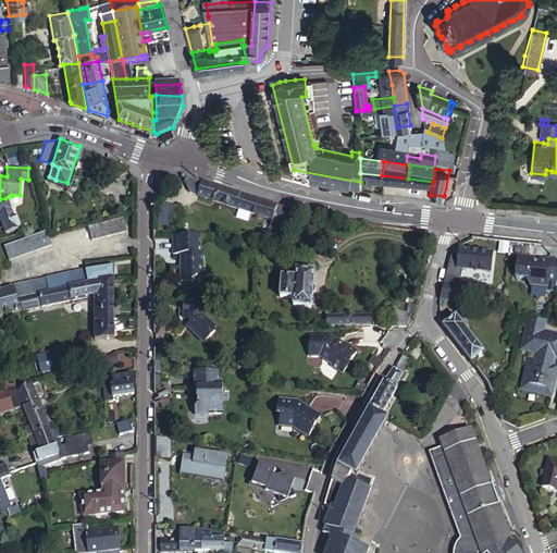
[(277,203),(201,180),(197,194),(272,217),(273,213),(277,203)]
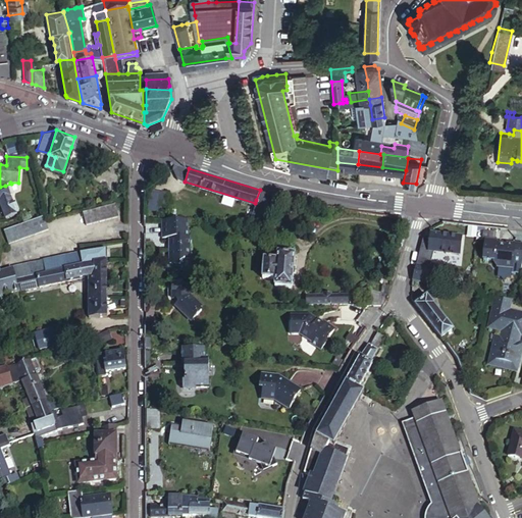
[(17,217),(5,186),(0,187),(0,201),(7,221),(17,217)]
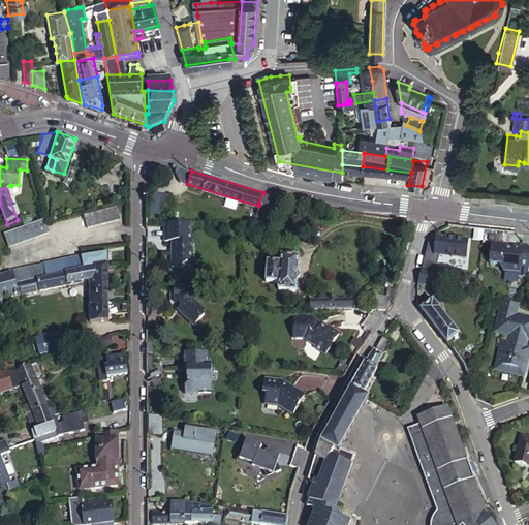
[(154,191),(153,206),(170,207),(170,192),(154,191)]
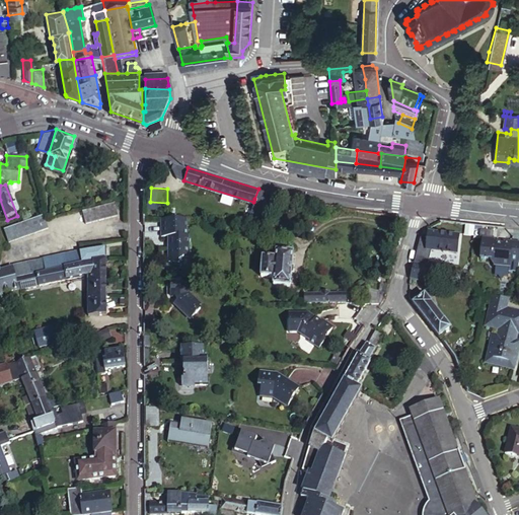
[(262,201),(272,204),(274,193),(258,189),(254,199),(262,201)]
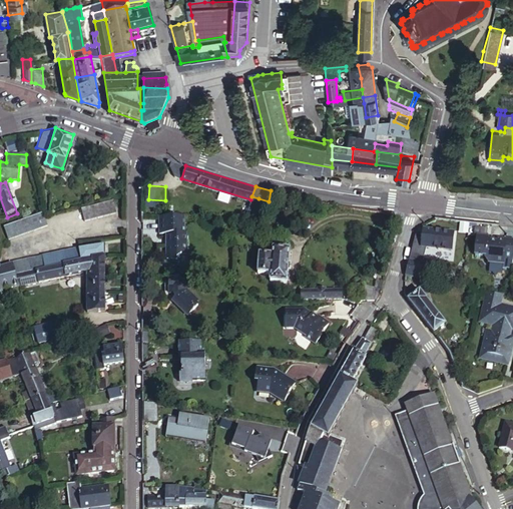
[(115,210),(111,196),(79,205),(83,219),(115,210)]
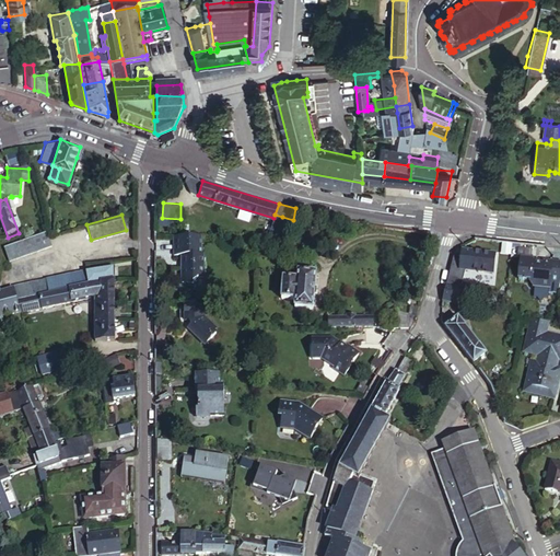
[(45,230),(21,239),(25,253),(50,243),(45,230)]
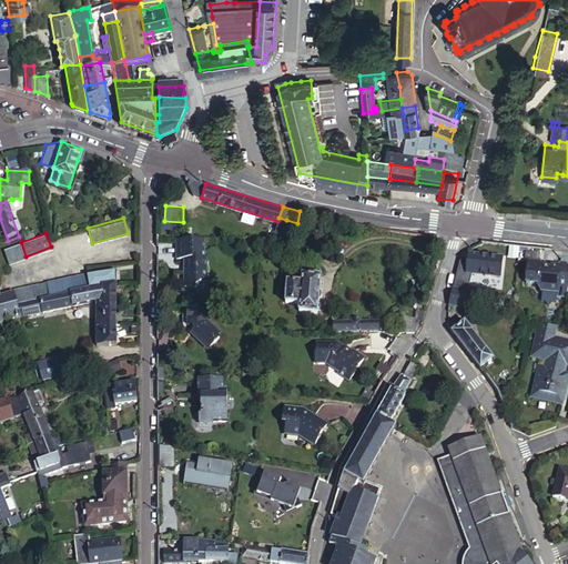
[(188,233),(174,233),(173,252),(181,252),(181,255),(184,259),(181,261),(179,281),(190,282),(194,275),(202,277),(203,254),(200,253),(201,234),(188,233)]
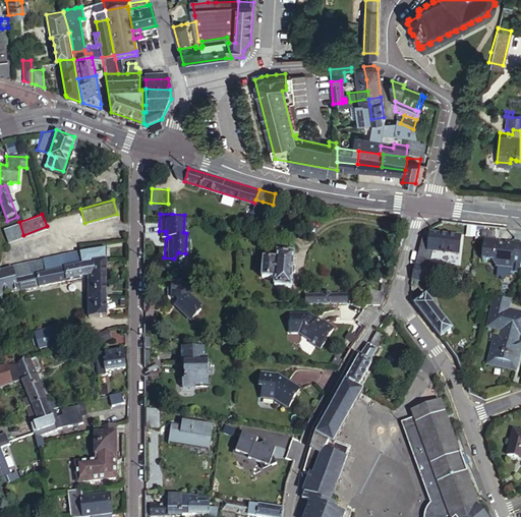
[(7,240),(23,235),(19,222),(2,228),(7,240)]
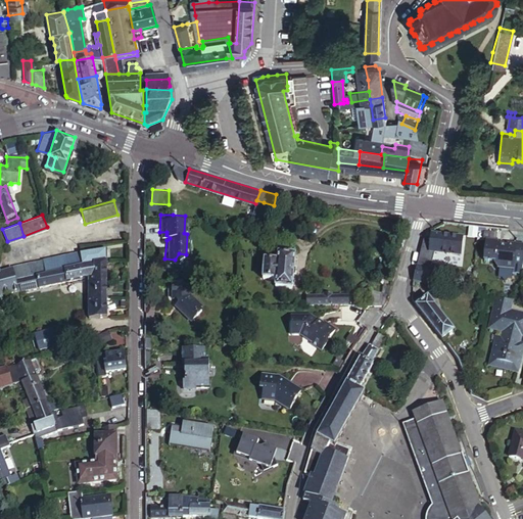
[(511,271),(521,272),(522,261),(522,245),(522,241),(506,239),(505,242),(497,242),(498,237),(483,235),(481,256),(491,258),(491,260),(495,265),(512,267),(511,271)]
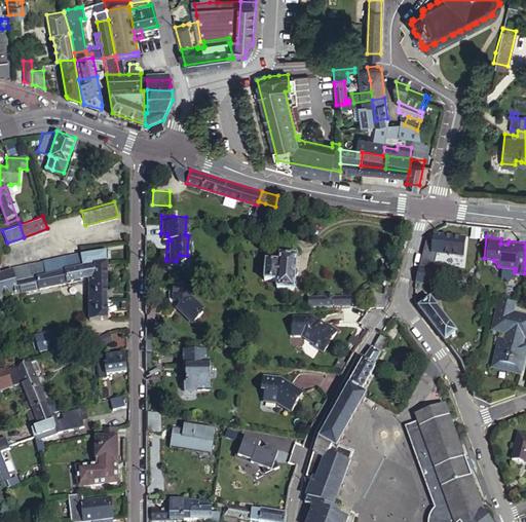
[(106,248),(83,253),(80,253),(81,254),(83,265),(89,264),(92,263),(106,261),(106,248)]
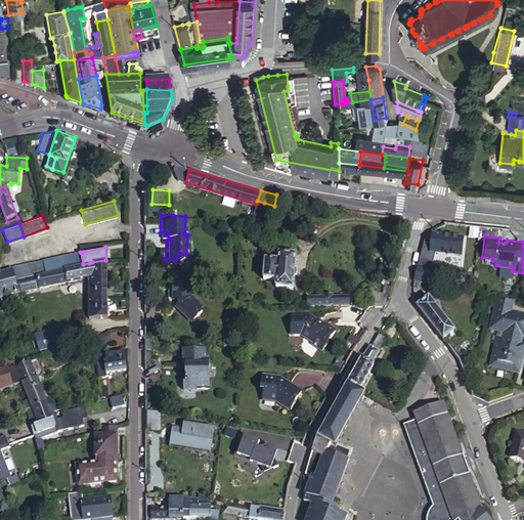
[(260,257),(259,276),(273,277),(273,286),(291,287),(294,253),(275,252),(275,258),(260,257)]
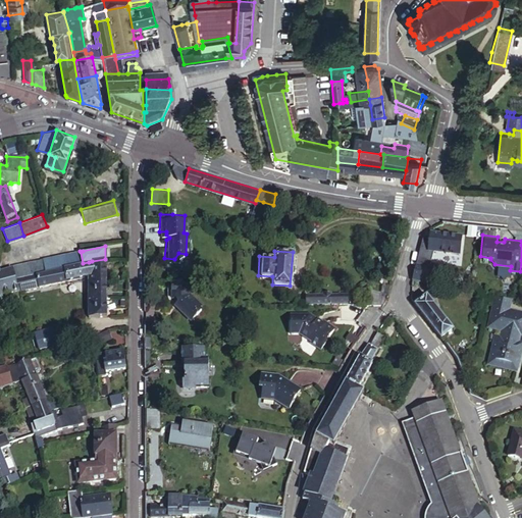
[(68,254),(71,265),(83,263),(81,252),(68,254)]
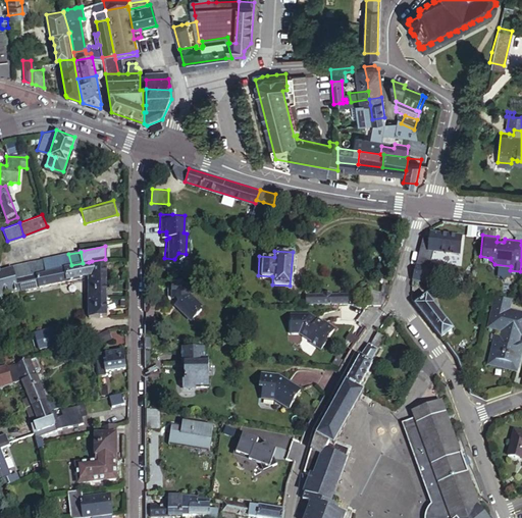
[(44,259),(46,270),(64,267),(71,265),(68,254),(44,259)]
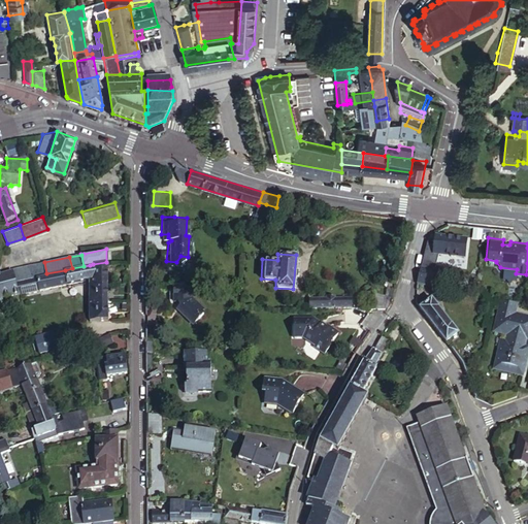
[(34,276),(46,273),(44,262),(31,264),(11,269),(11,271),(13,281),(25,279),(34,276)]
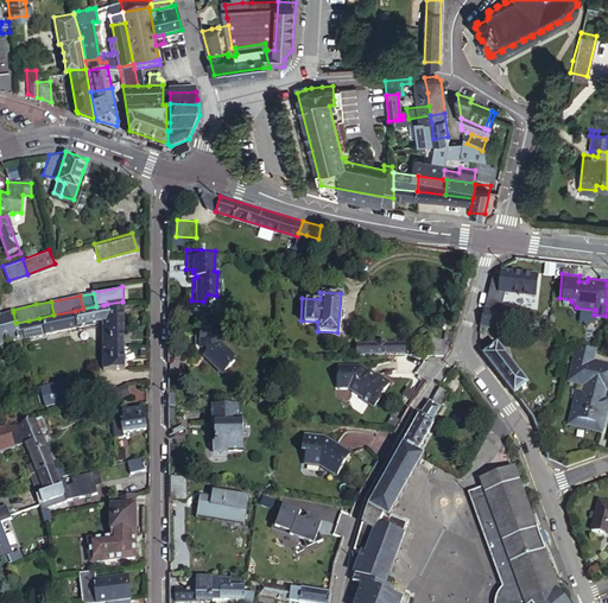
[(107,312),(107,317),(107,324),(122,324),(122,302),(107,304),(107,312)]
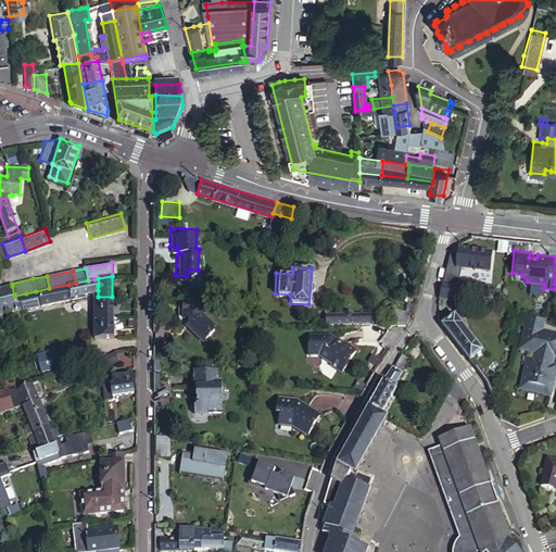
[(444,278),(440,295),(447,297),(449,293),(462,297),(465,283),(444,278)]
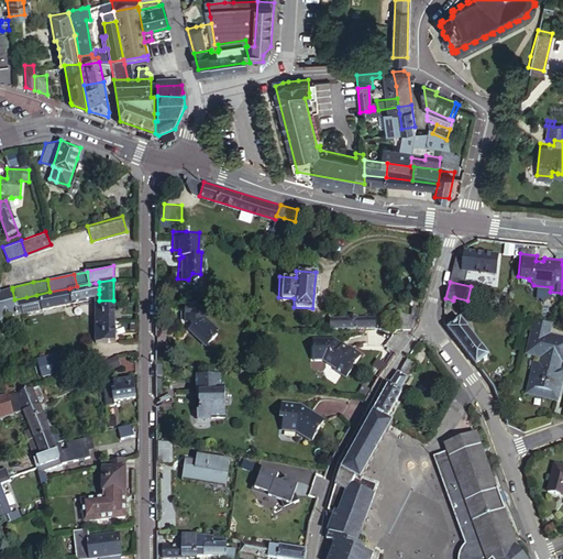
[(89,284),(77,286),(69,288),(70,300),(92,295),(92,291),(98,289),(96,283),(89,284)]
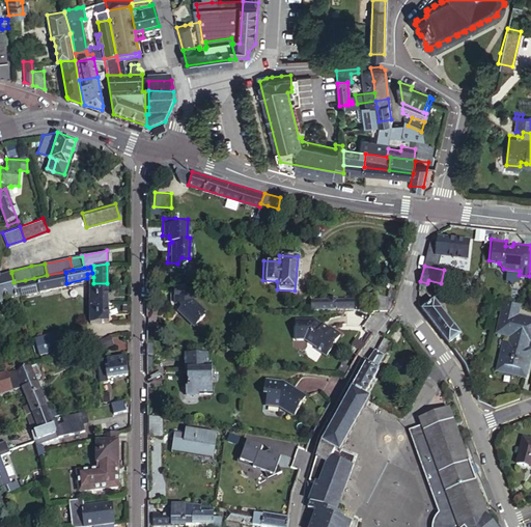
[(47,275),(34,278),(36,289),(66,283),(65,272),(47,275)]
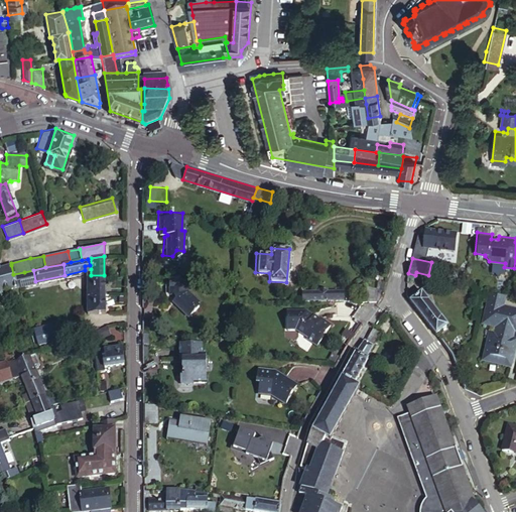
[(13,274),(11,265),(0,268),(2,276),(12,274),(13,274)]
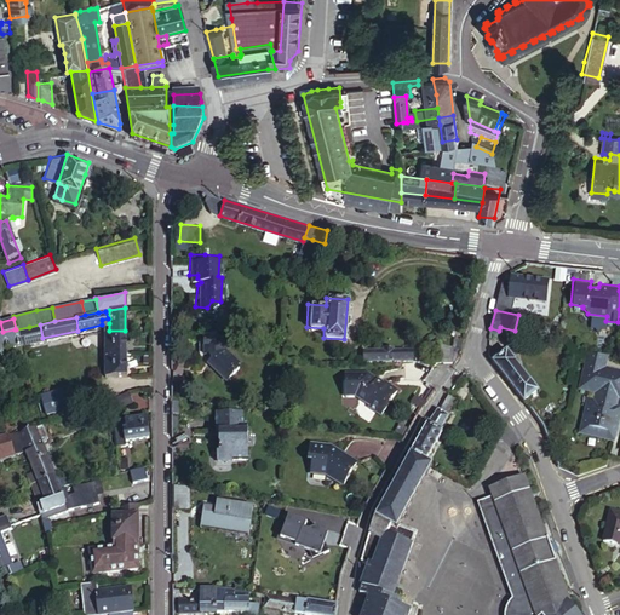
[(0,355),(3,355),(0,346),(0,345),(17,343),(15,329),(3,332),(0,322),(0,320),(0,355)]
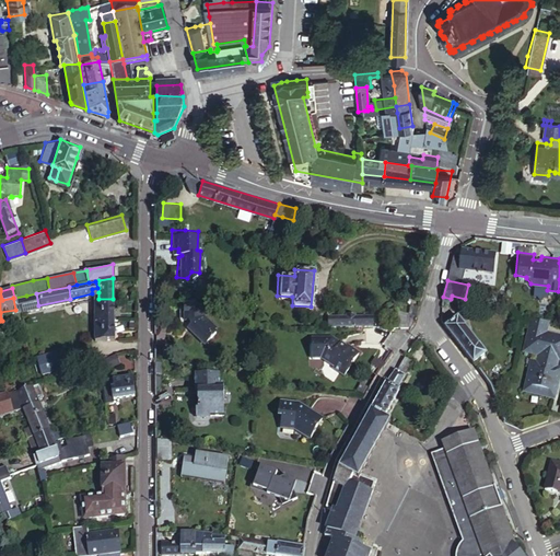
[(36,293),(26,296),(28,307),(38,305),(36,293)]
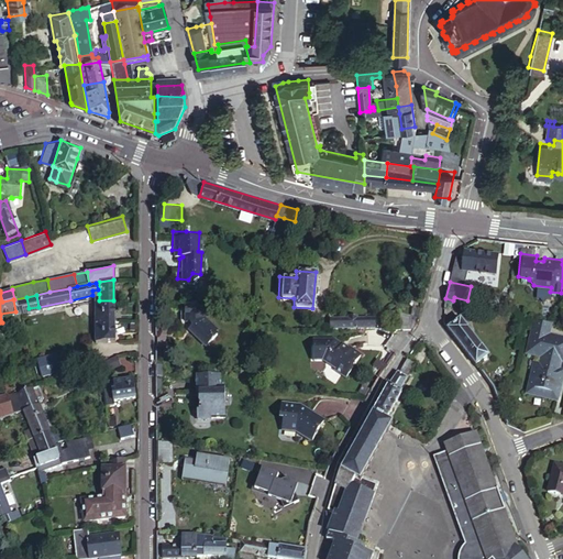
[(26,297),(14,299),(18,310),(29,308),(26,297)]
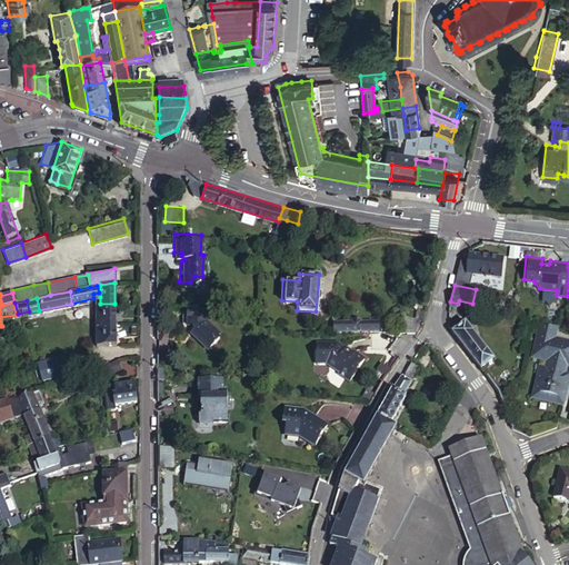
[(115,304),(100,304),(100,311),(100,323),(115,323),(115,304)]
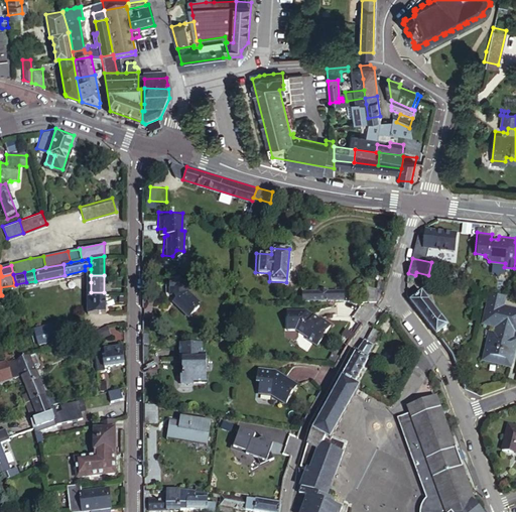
[(187,290),(187,277),(168,277),(168,293),(171,293),(175,298),(172,301),(187,315),(199,305),(197,303),(199,300),(187,290)]
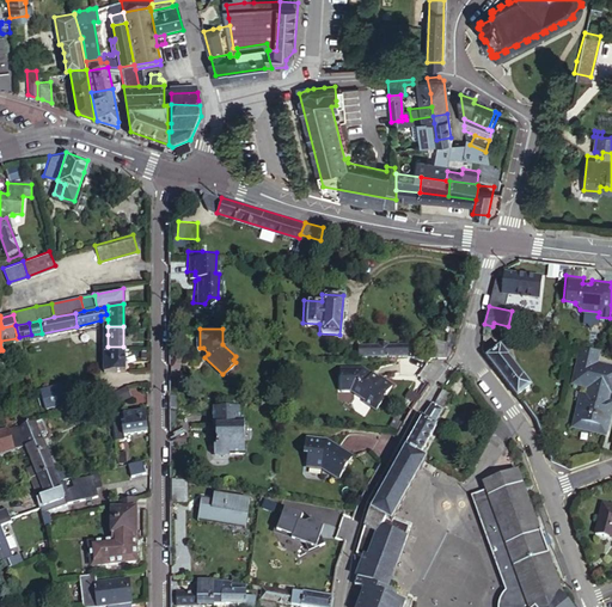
[(456,343),(459,330),(451,329),(448,339),(450,342),(456,343)]
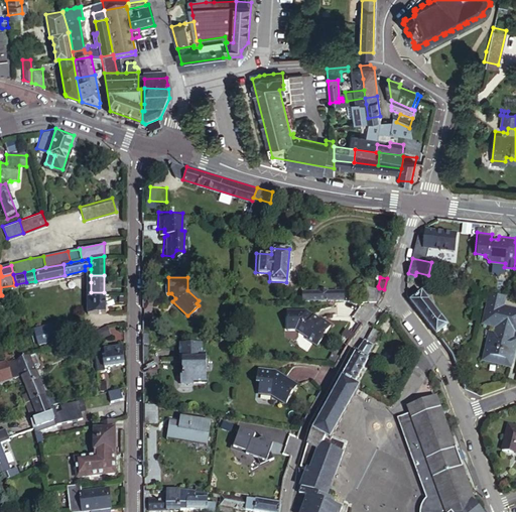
[(301,290),(302,299),(344,299),(344,289),(327,289),(327,288),(317,288),(318,290),(301,290)]
